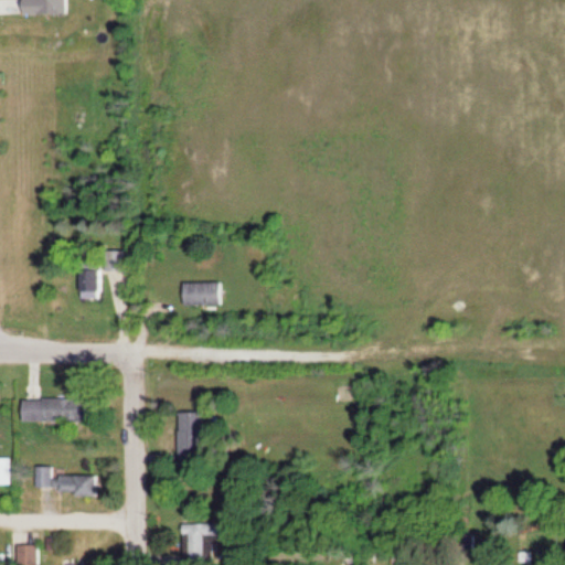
[(102,292),(102,272),(119,272),(119,251),(103,251),(103,268),(81,268),(81,292),(102,292)]
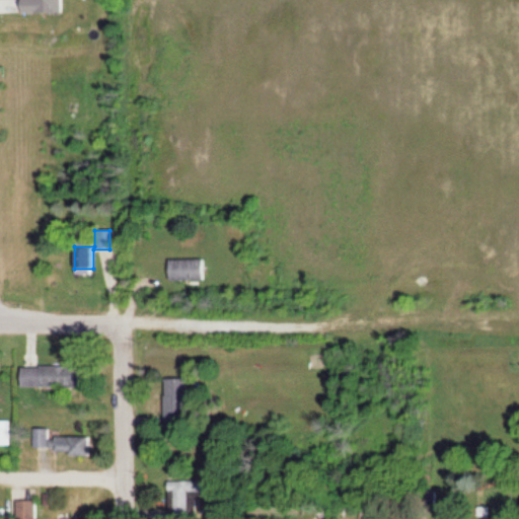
[(166,260),(166,281),(203,281),(203,260),(166,260)]
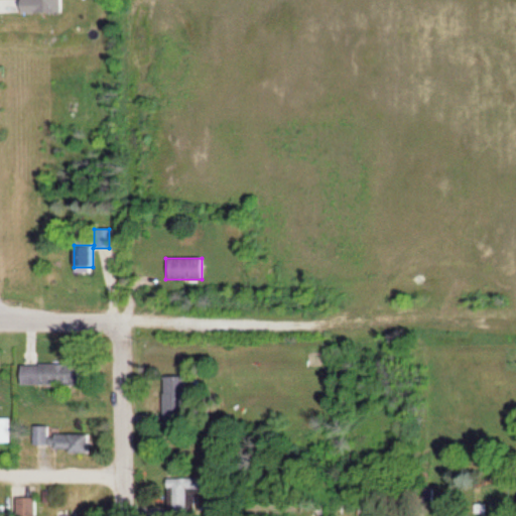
[(18,365),(18,385),(77,385),(77,365),(18,365)]
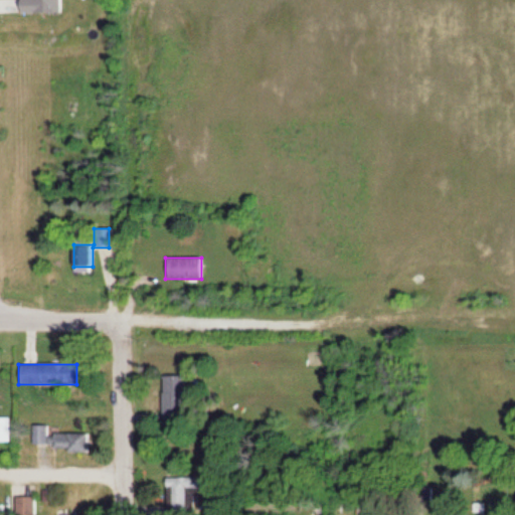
[(183,376),(162,376),(162,412),(183,412),(183,376)]
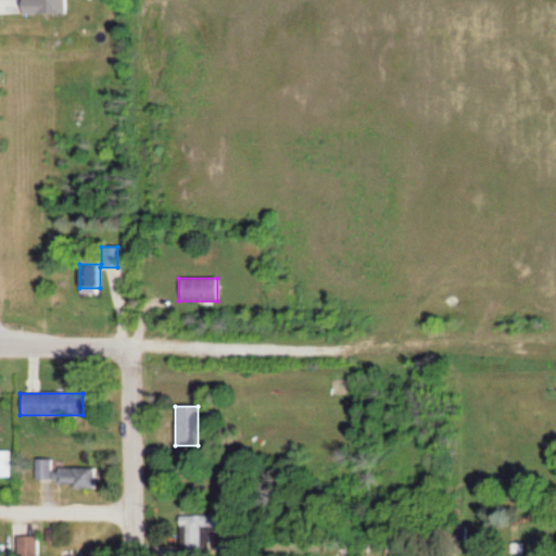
[(0,477),(10,478),(10,452),(0,452),(0,477)]
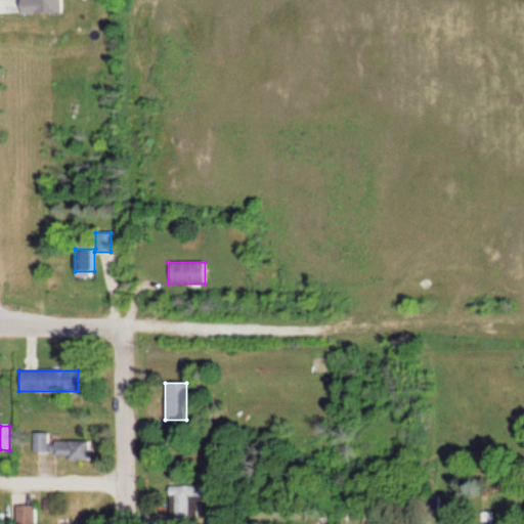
[(32,434),(33,453),(48,452),(47,433),(32,434)]
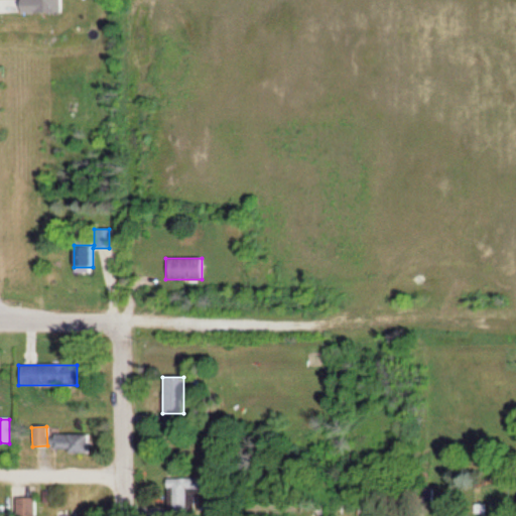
[(88,434),(50,434),(50,452),(88,452),(88,434)]
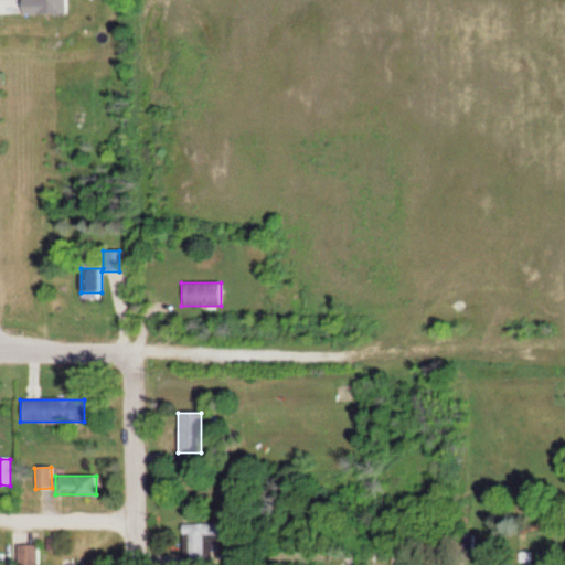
[(219,524),(182,524),(182,563),(208,563),(208,540),(219,540),(219,524)]
